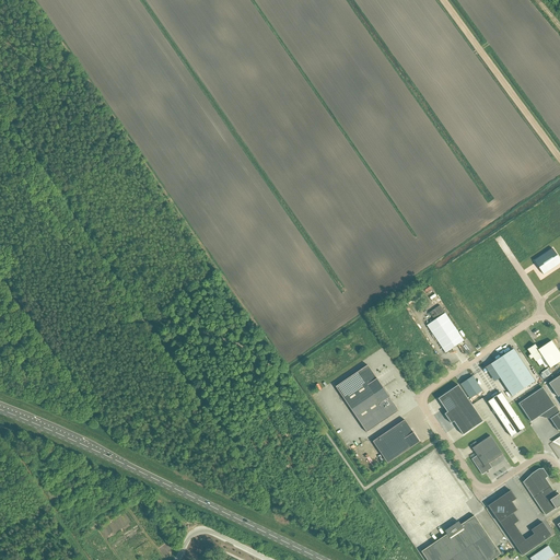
[(534,261),(544,275),(559,264),(559,259),(552,249),(534,261)]
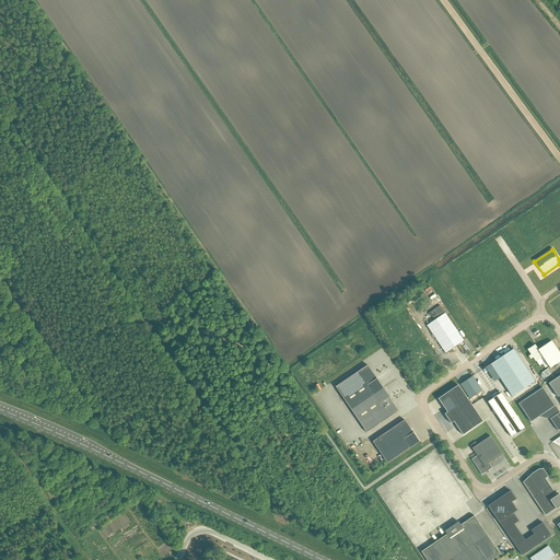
[(427,326),(445,353),(464,341),(445,314),(427,326)]
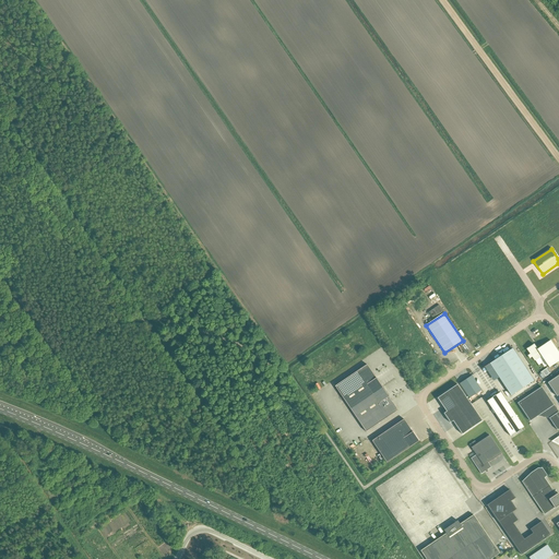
[(542,357),(549,368),(558,360),(558,353),(550,341),(537,349),(534,344),(526,349),(530,354),(527,356),(530,359),(532,357),(534,361),(542,357)]
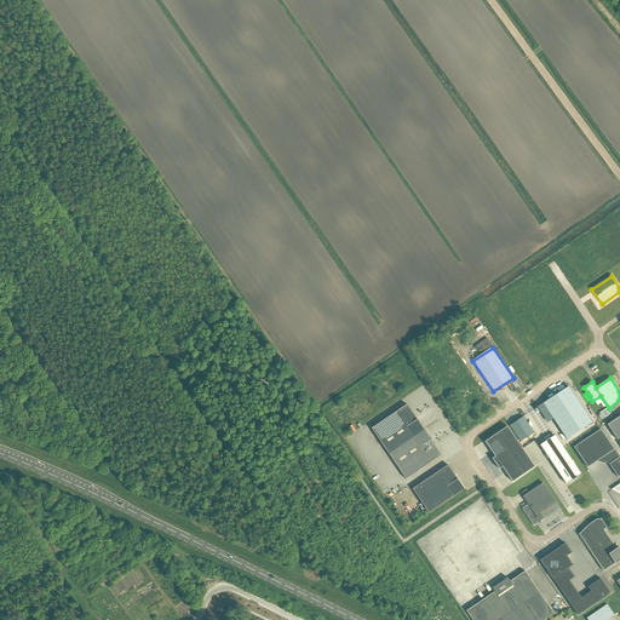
[(568,386),(543,403),(567,440),(592,423),(568,386)]
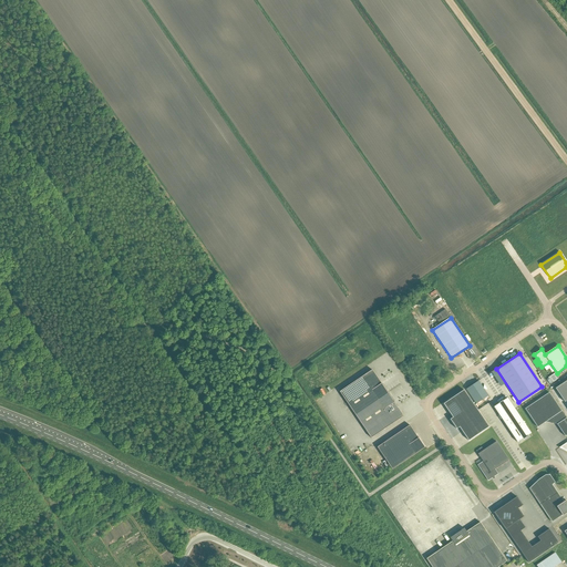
[(372,370),(340,392),(371,439),(403,416),(372,370)]
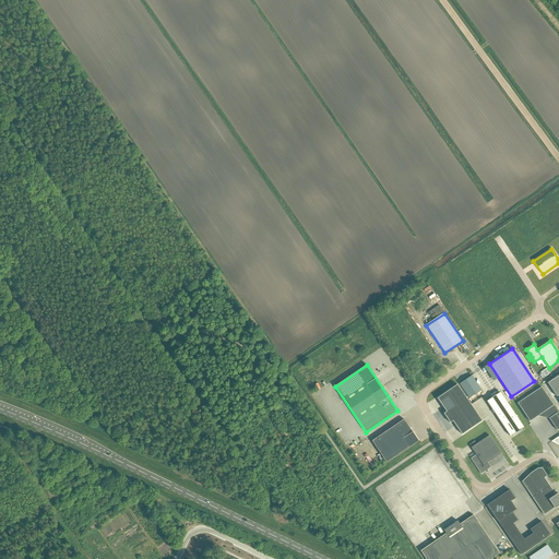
[(543,378),(551,372),(548,368),(539,373),(543,378)]
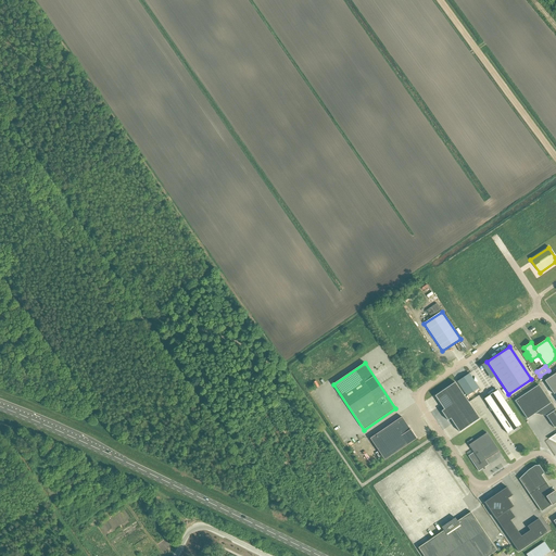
[(555,373),(544,381),(554,394),(555,392),(555,373)]
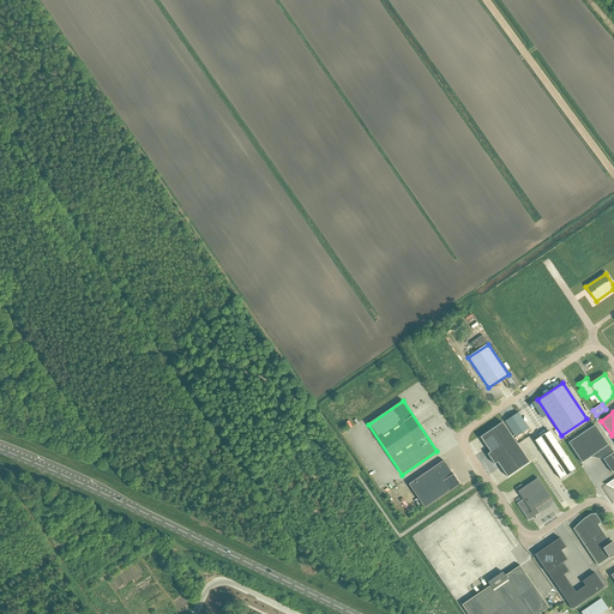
[(487,455),(491,459),(516,443),(511,435),(503,422),(480,438),(491,452),(487,455)]
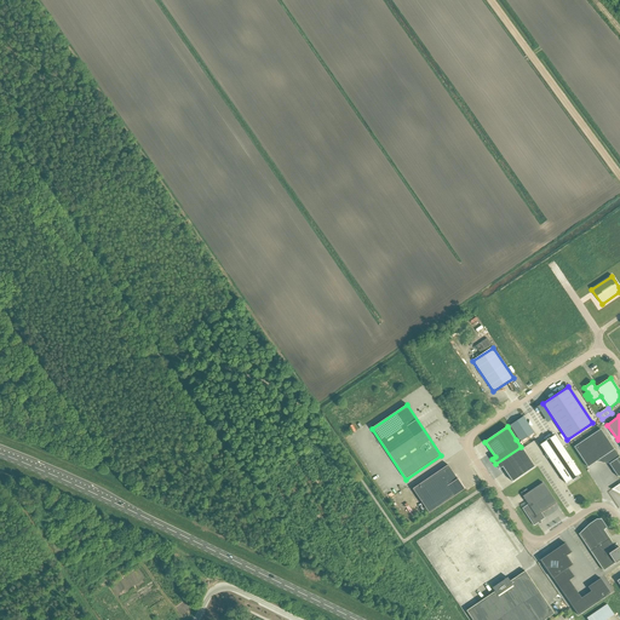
[(587,468),(597,461),(609,464),(618,477),(619,475),(619,458),(601,430),(574,447),(587,468)]
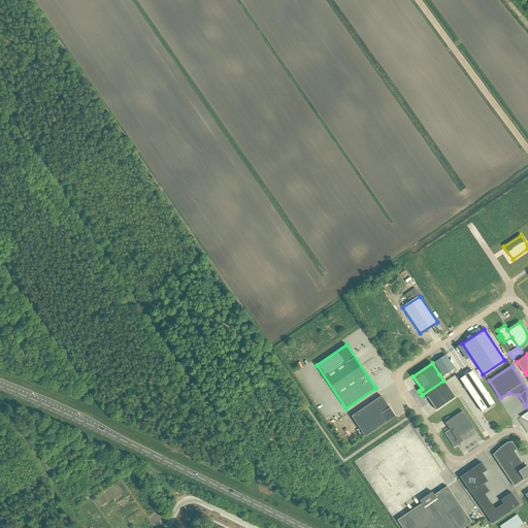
[(492,405),(494,403),(472,370),(460,380),(482,411),(487,408),(486,406),(492,405)]
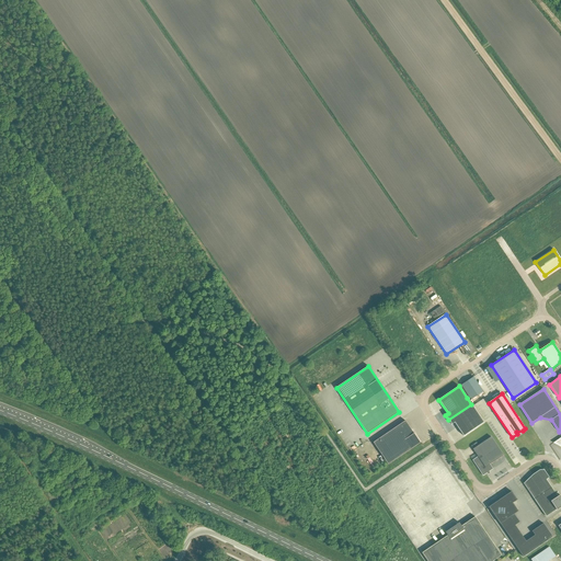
[(455,423),(457,427),(464,436),(483,423),(471,404),(448,420),(451,424),(455,423)]
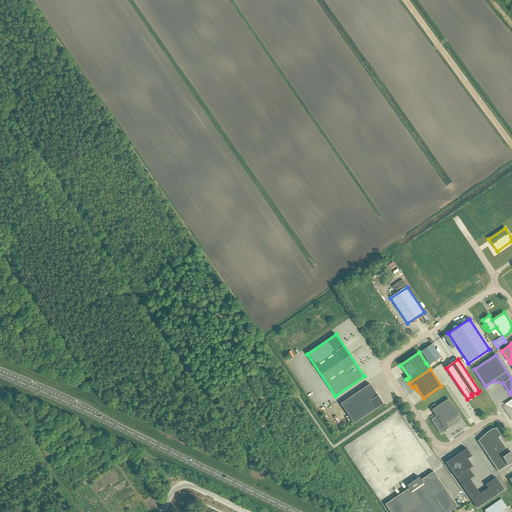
[(341,404),(354,424),(384,404),(370,384),(341,404)]
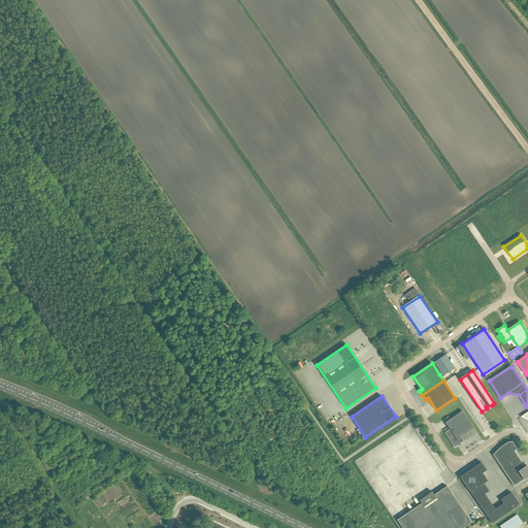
[(473,428),(462,411),(444,423),(450,430),(444,433),(455,448),(458,446),(458,444),(460,443),(464,441),(461,437),(473,428)]
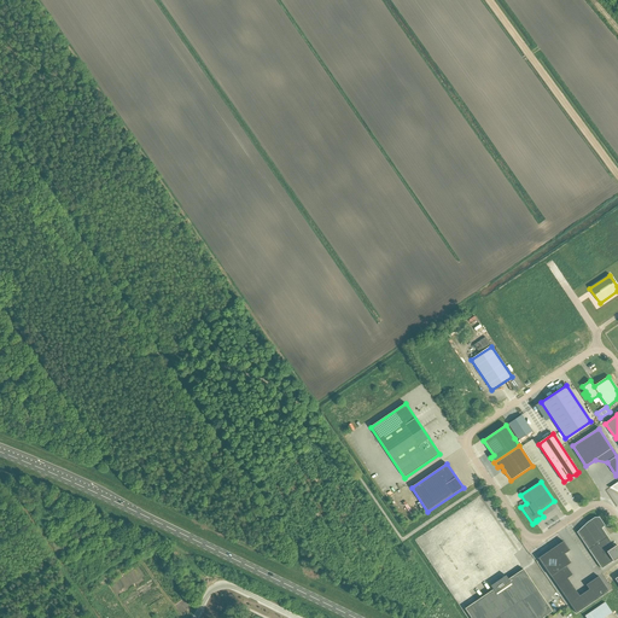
[(617,548),(617,551),(601,529),(605,526),(601,522),(599,518),(594,518),(587,523),(588,525),(577,532),(601,569),(617,558),(617,548)]
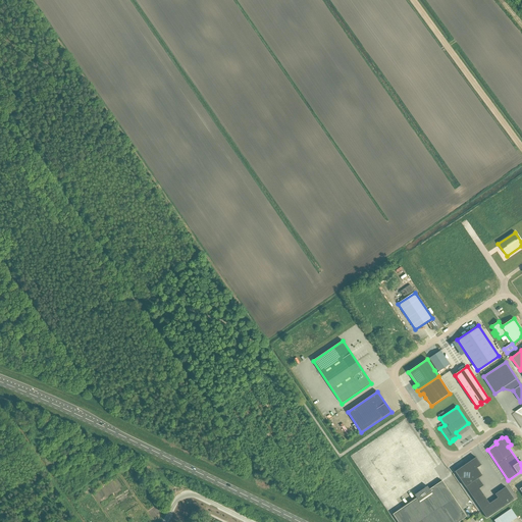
[(455,472),(465,487),(486,518),(514,500),(506,487),(494,494),(498,499),(489,504),(479,489),(483,486),(478,478),(482,476),(477,468),(481,465),(476,458),(455,472)]
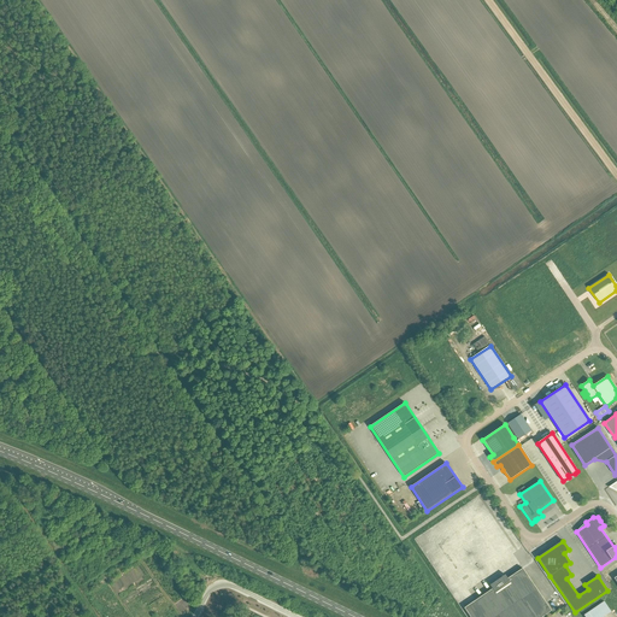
[(464,609),(470,616),(541,616),(551,611),(522,569),(507,579),(505,575),(491,586),(493,589),(464,609)]
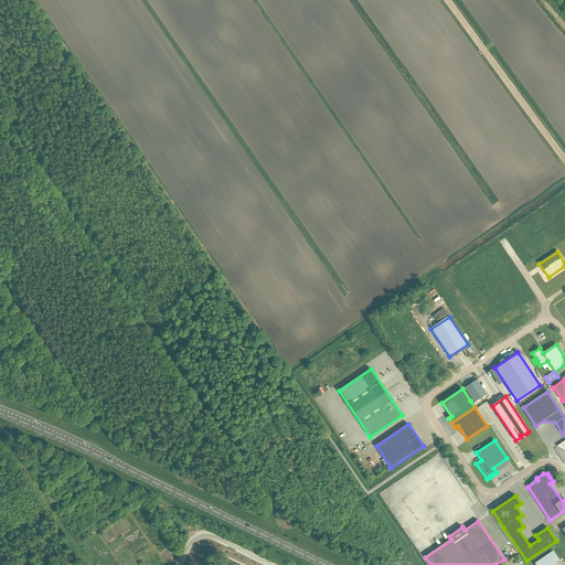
[(552,564),(560,561),(553,551),(535,563),(534,564),(535,564),(552,564)]
